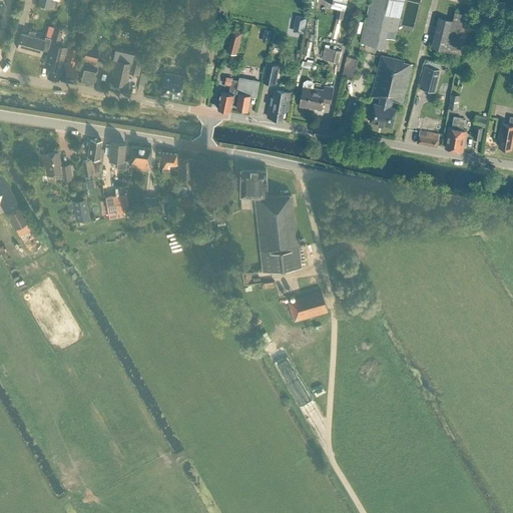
[(59,10),(61,0),(38,0),(38,5),(59,10)]
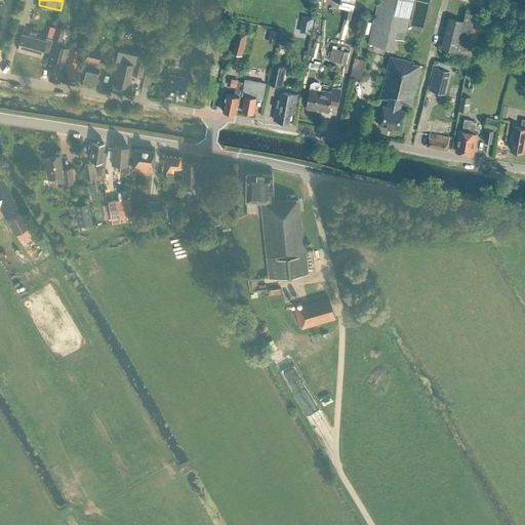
[(411,35),(417,0),(382,0),(375,38),(398,42),(400,33),(411,35)]
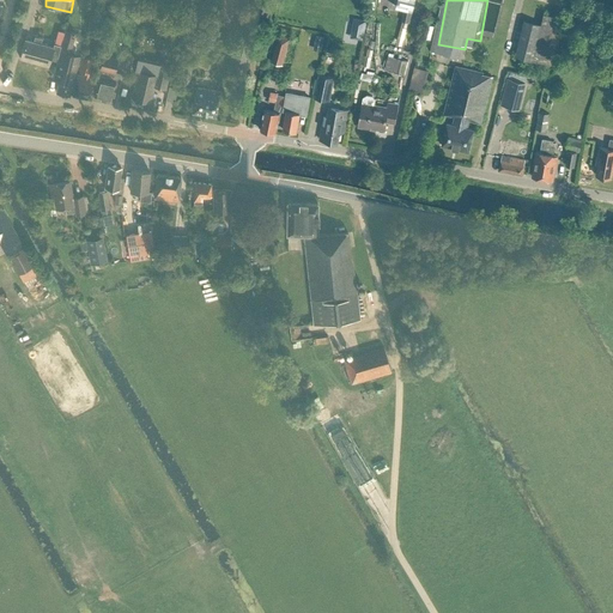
[(527,50),(550,54),(556,19),(553,19),(556,8),(547,7),(546,17),(528,13),(523,44),(528,44),(527,50)]
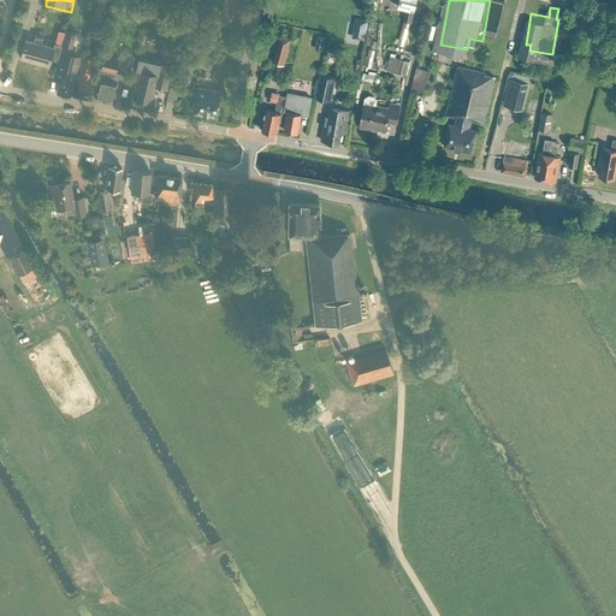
[(365,39),(367,19),(356,17),(353,36),(365,39)]
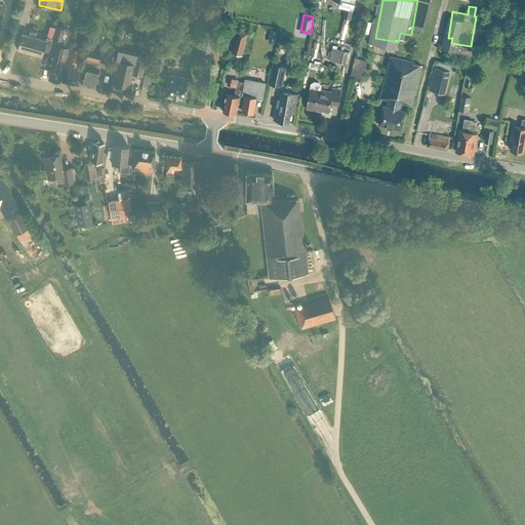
[(56,27),(51,44),(56,45),(59,46),(65,29),(56,27)]
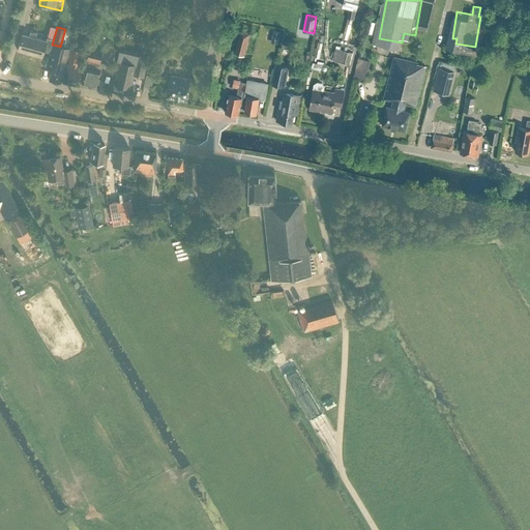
[(244,55),(251,32),(241,30),(235,52),(244,55)]
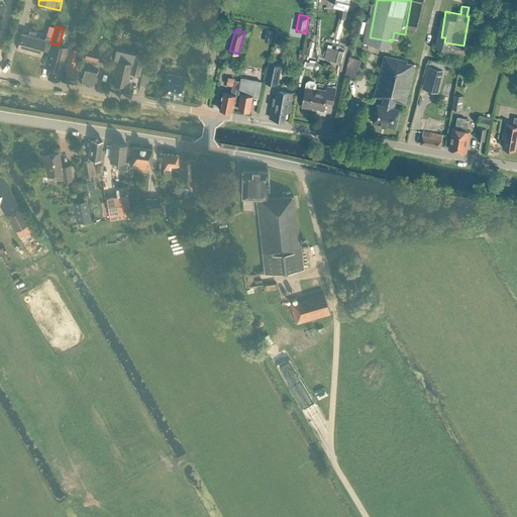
[(21,33),(17,48),(40,56),(42,49),(47,52),(50,43),(52,38),(45,37),(44,39),(33,36),(34,32),(28,31),(27,35),(21,33)]
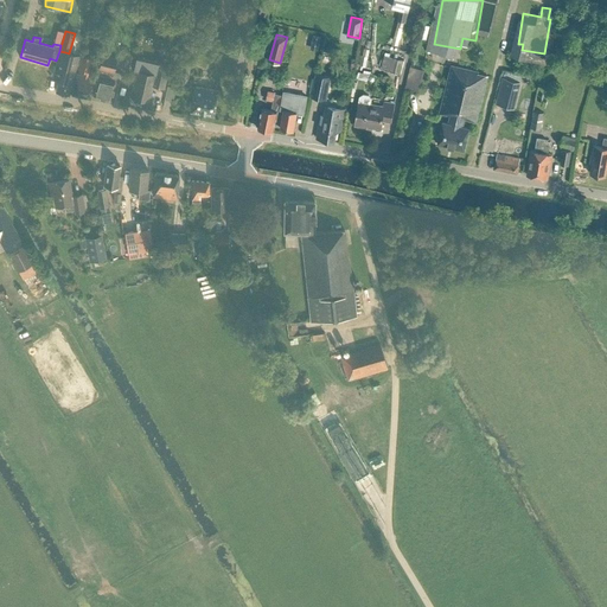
[(243,61),(248,42),(236,39),(231,57),(243,61)]
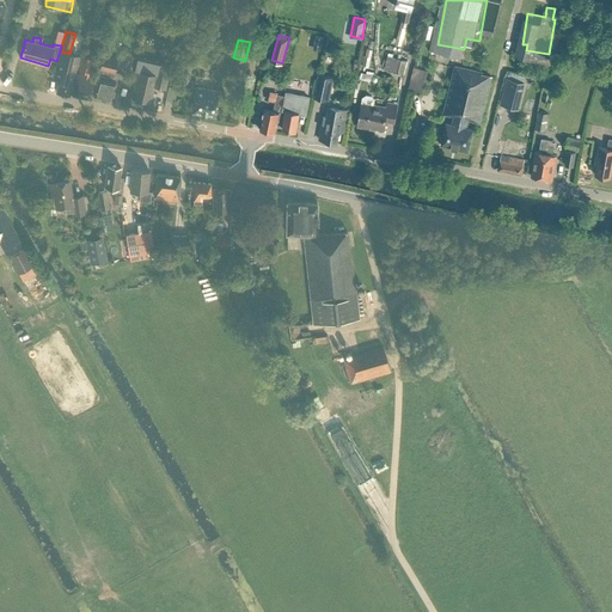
[(56,61),(51,79),(59,81),(56,92),(69,95),(78,62),(79,57),(69,54),(66,53),(60,51),(56,61)]
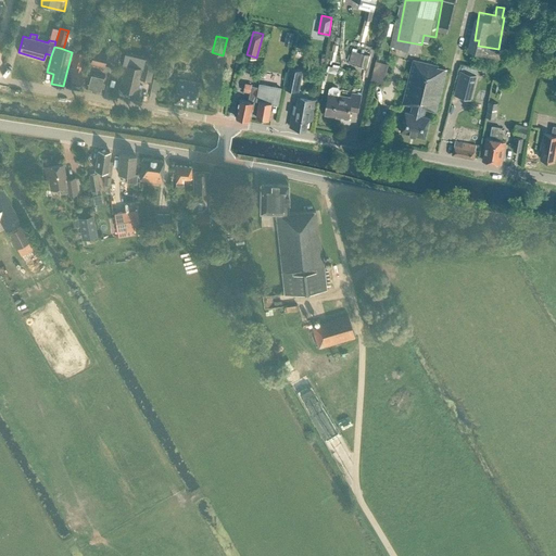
[(85,87),(101,91),(105,74),(108,66),(103,65),(106,53),(93,50),(88,71),(89,71),(85,87)]
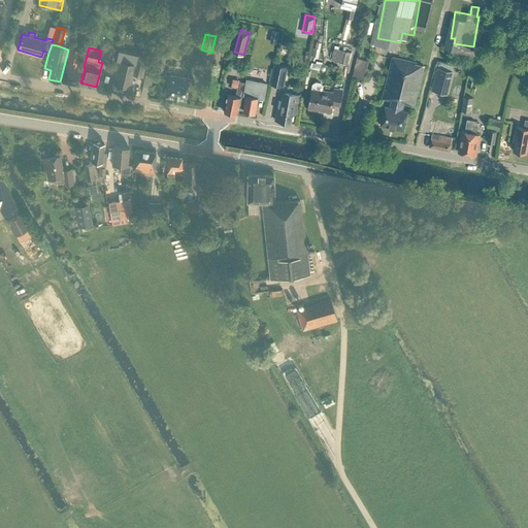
[(331,57),(351,63),(354,53),(334,47),(331,57)]
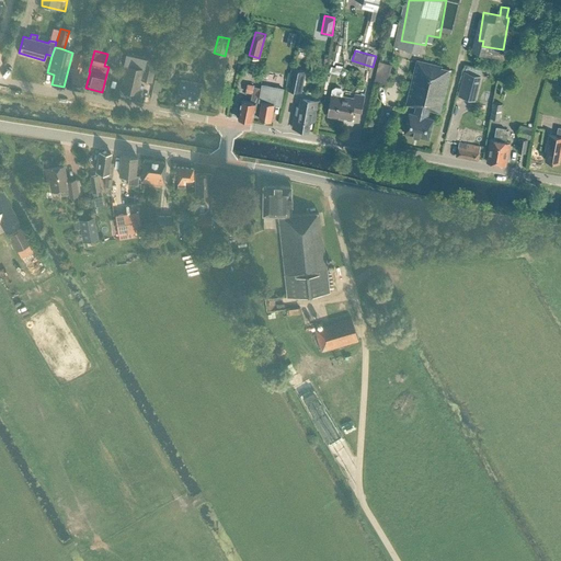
[(78,67),(77,70),(70,68),(67,87),(83,91),(88,72),(80,70),(84,55),(76,53),(72,66),(78,67)]
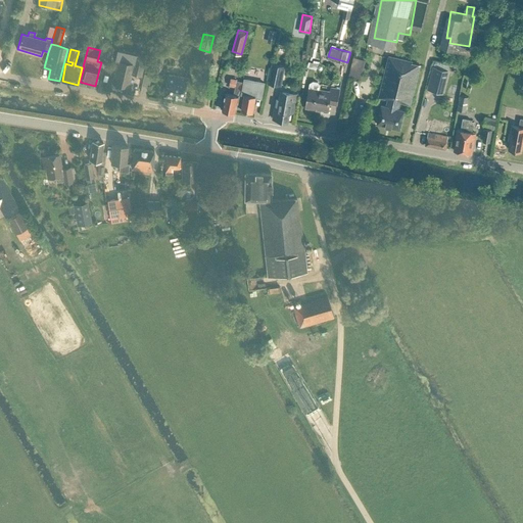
[(369,65),(368,52),(358,53),(358,66),(369,65)]
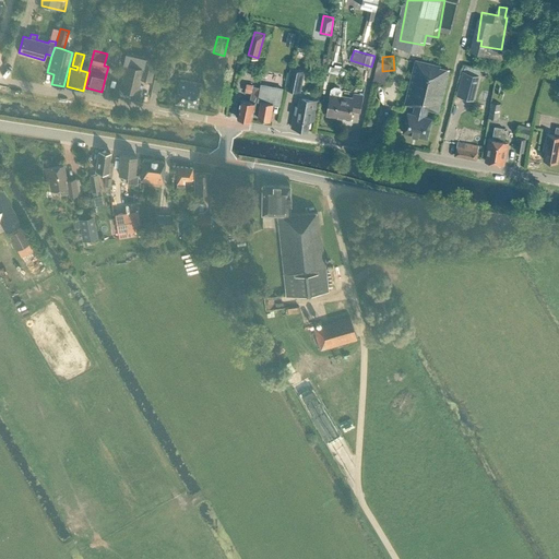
[(176,58),(168,57),(164,76),(171,79),(176,58)]
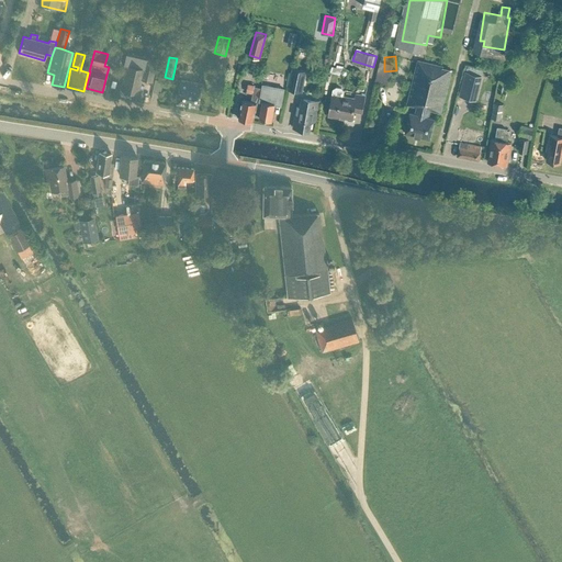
[(152,81),(157,62),(145,58),(143,69),(127,66),(122,89),(137,93),(142,79),(152,81)]
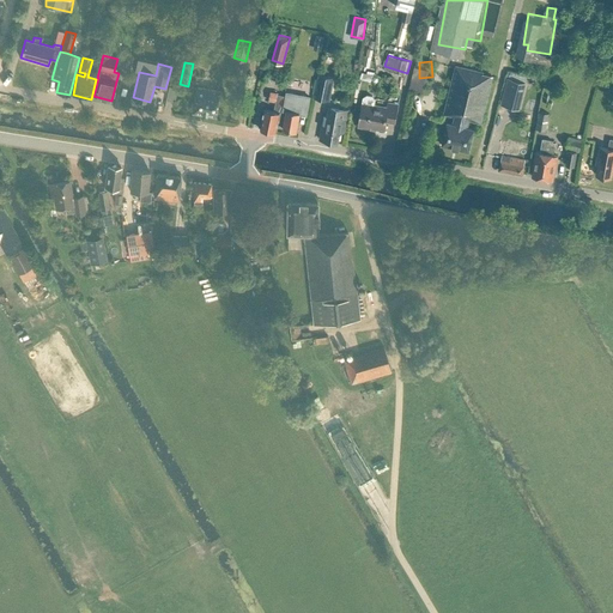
[(366,74),(378,74),(378,65),(366,65),(366,74)]
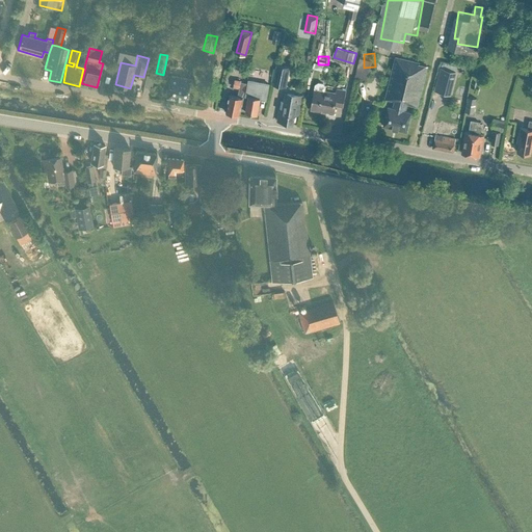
[(388,105),(383,125),(407,130),(411,111),(405,110),(407,104),(417,107),(427,65),(419,63),(419,62),(396,56),(395,57),(386,98),(390,99),(394,100),(392,106),(389,105),(388,105)]
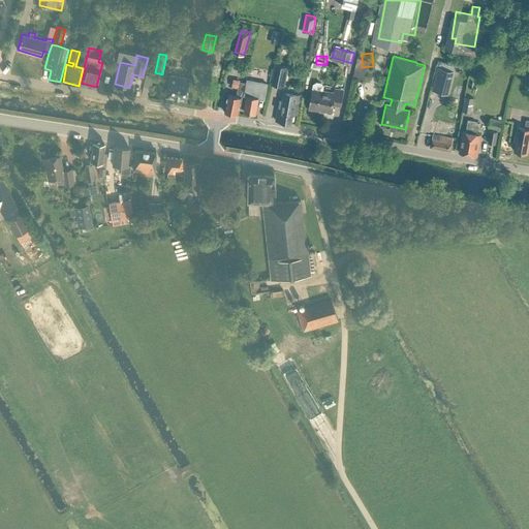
[(434,83),(448,86),(454,66),(439,62),(434,83)]
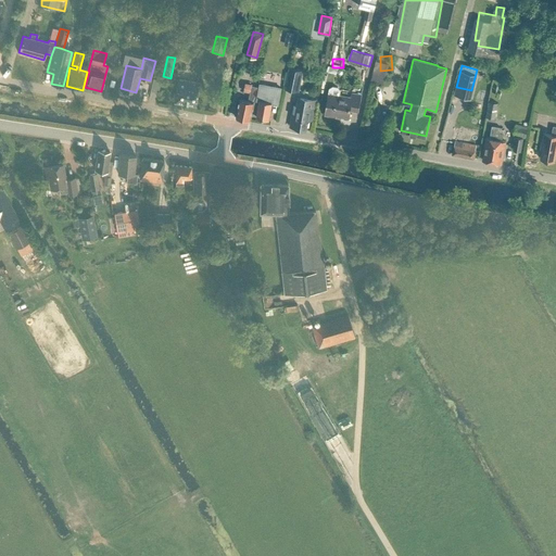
[(269,71),(270,68),(264,67),(262,75),(267,77),(269,71)]
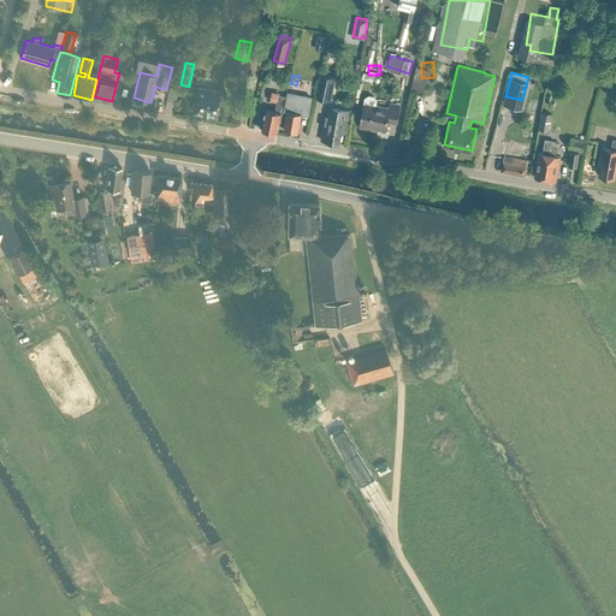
[(320,75),(318,86),(333,89),(336,77),(320,75)]
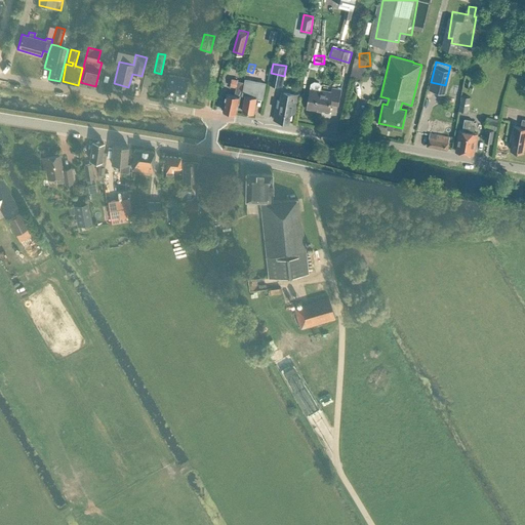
[(185,99),(188,78),(168,75),(166,87),(164,88),(163,93),(164,94),(165,95),(185,99)]
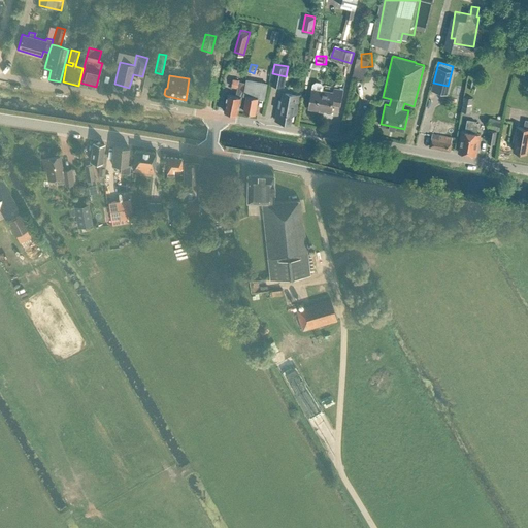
[(240,103),(244,81),(239,80),(239,79),(233,77),(232,86),(237,87),(236,95),(228,93),(225,110),(237,112),(239,103),(240,103)]
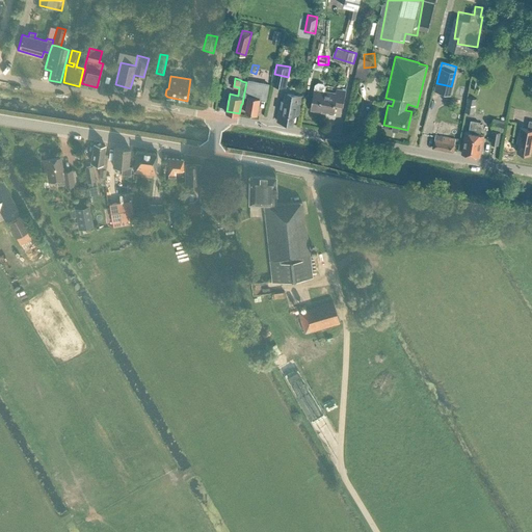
[(257,113),(260,98),(266,99),(268,83),(247,79),(244,95),(248,96),(245,111),(257,113)]
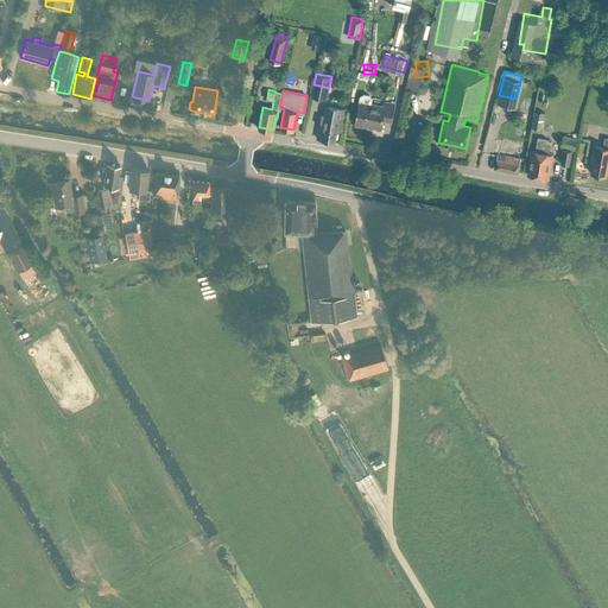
[(369,124),(381,126),(382,120),(392,121),(394,105),(385,102),(385,107),(371,103),(372,97),(369,94),(363,93),(360,95),(355,126),(368,127),(369,124)]
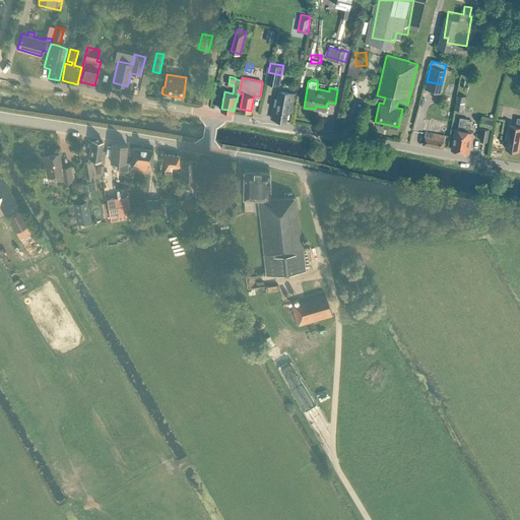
[(289,104),(293,105),(296,92),(280,89),(279,99),(275,98),(271,117),(275,118),(286,120),(289,104)]
